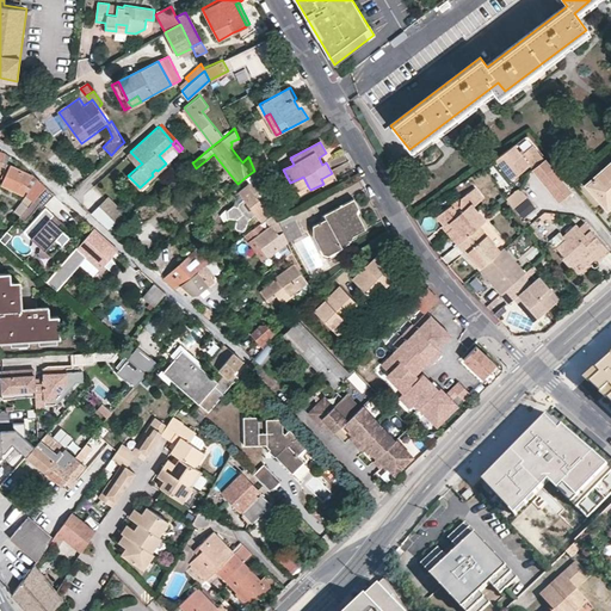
[(523,155),(514,143),(498,155),(513,176),(529,164),(559,202),(571,192),(535,147),(523,155)]
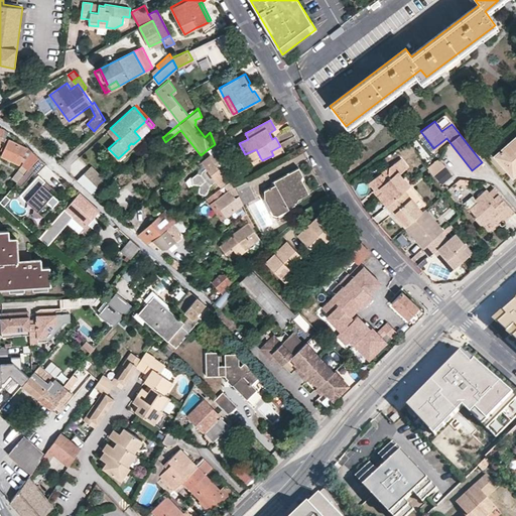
[(213,139),(226,133),(222,125),(210,132),(213,139)]
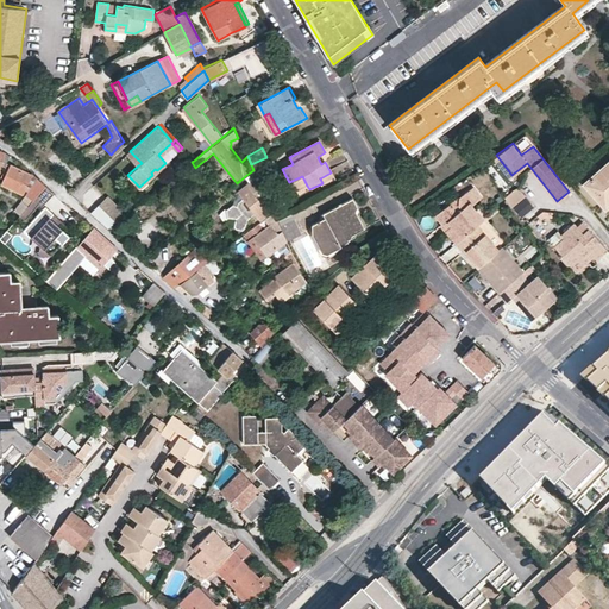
[(6,164),(11,155),(5,151),(2,150),(0,149),(0,163),(1,163),(6,164)]
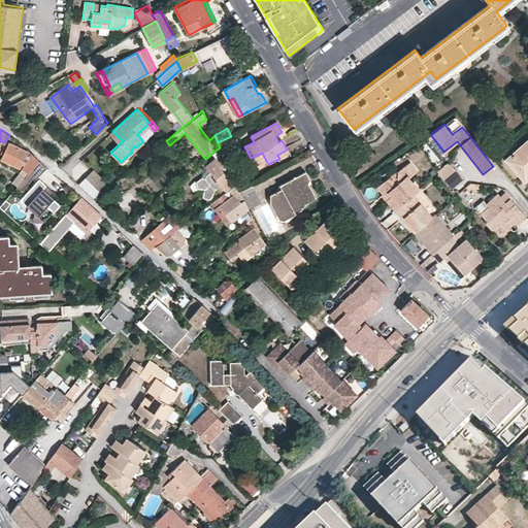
[(525,180),(527,177),(527,140),(506,159),(525,180)]
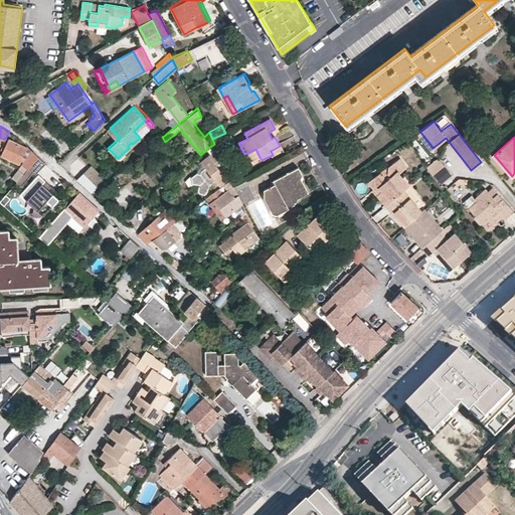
[(2,154),(20,163),(20,162),(27,148),(10,139),(8,141),(6,139),(1,149),(4,150),(2,154)]
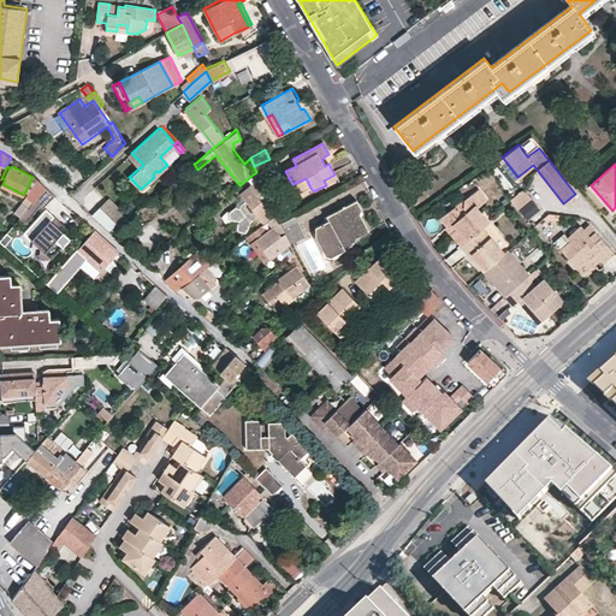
[(252,223),(258,217),(262,223),(272,215),(261,200),(267,195),(256,172),(248,178),(253,184),(240,194),(246,201),(244,202),(241,205),(240,208),(235,207),(227,213),(230,220),(230,221),(229,225),(232,230),(236,230),(238,232),(244,234),(247,232),(252,223)]
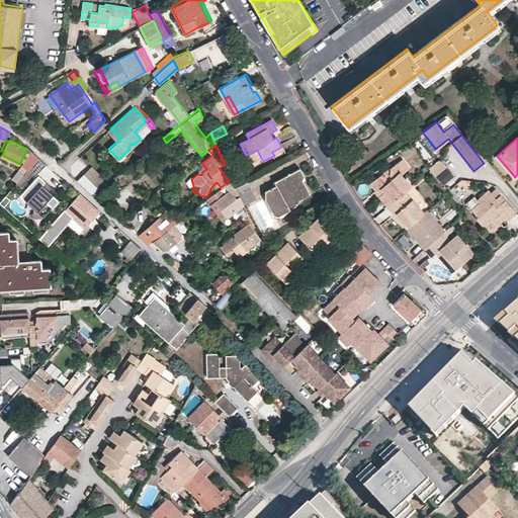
[(35,153),(28,147),(27,149),(20,163),(23,165),(35,153)]
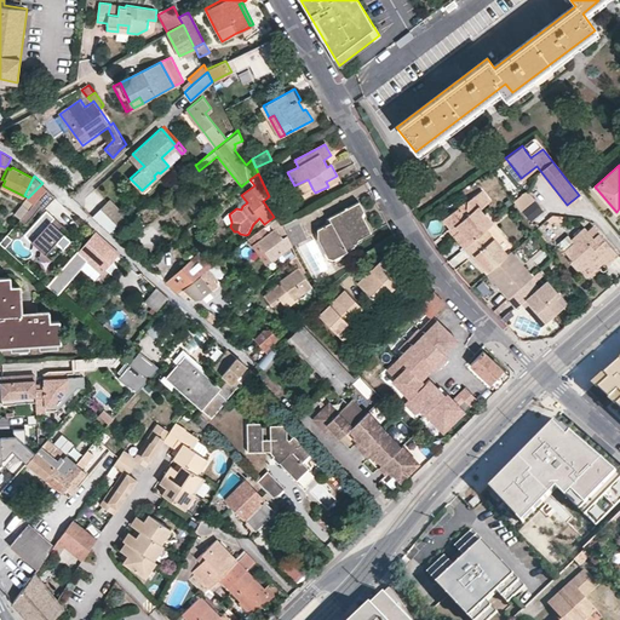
[(328,187),(339,181),(337,176),(326,182),(328,187)]
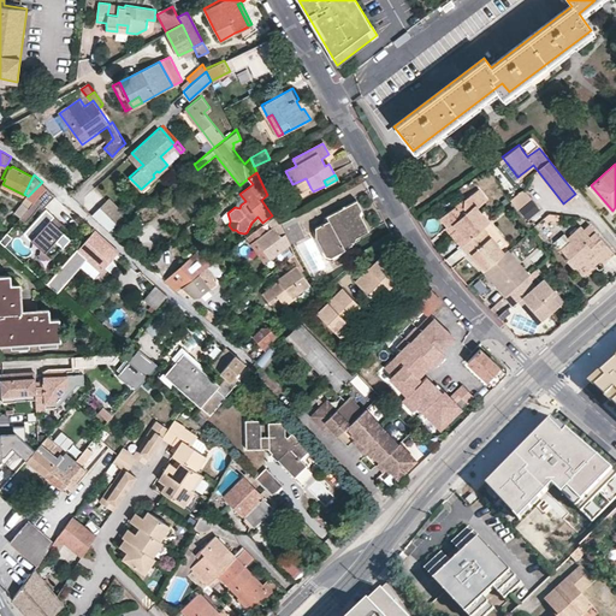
[(306,178),(292,184),(297,194),(311,188),(306,178)]
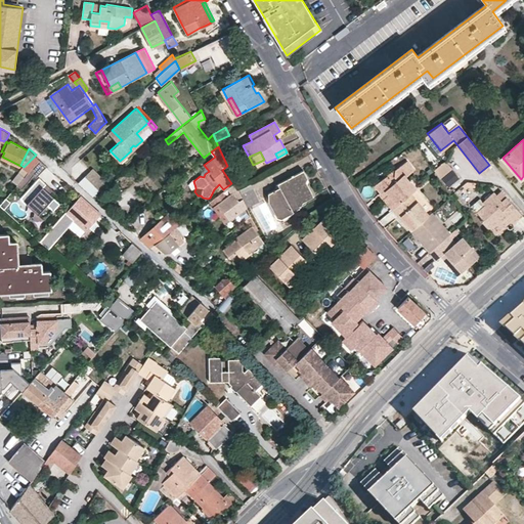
[(18,173),(24,177),(40,159),(36,155),(24,167),(18,173)]
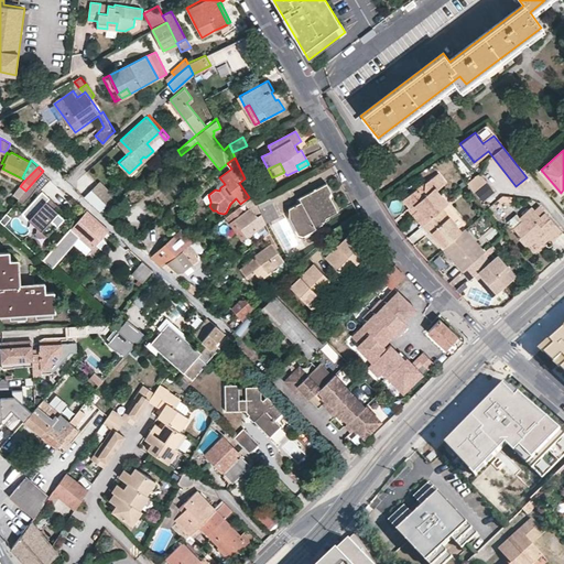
[(449,203),(442,194),(436,186),(445,179),(436,167),(425,177),(423,186),(425,190),(423,193),(416,185),(402,197),(411,208),(415,204),(420,209),(414,214),(422,223),(424,225),(443,208),(449,203)]
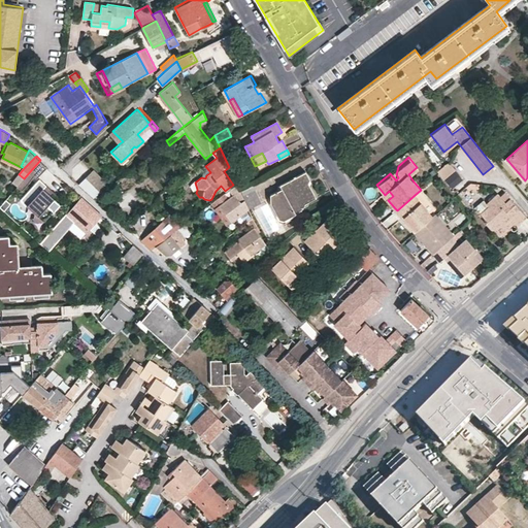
[(197,166),(201,162),(198,159),(195,161),(194,160),(188,164),(192,169),(197,166)]
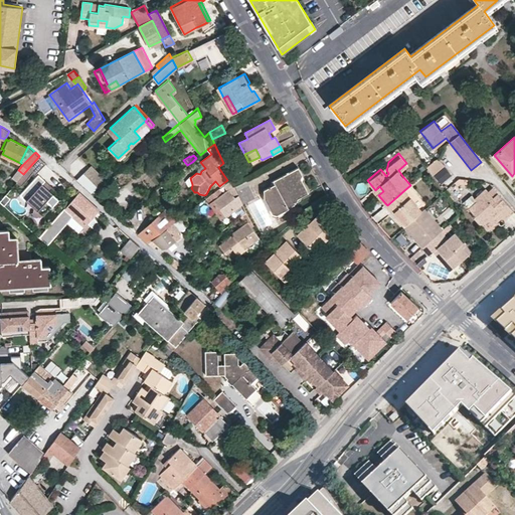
[(36,173),(46,162),(39,156),(23,174),(18,181),(22,184),(34,171),(36,173)]
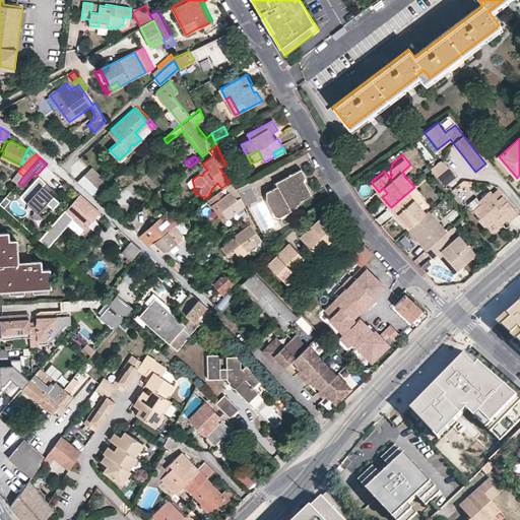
[(450,168),(445,160),(434,170),(439,177),(450,168)]
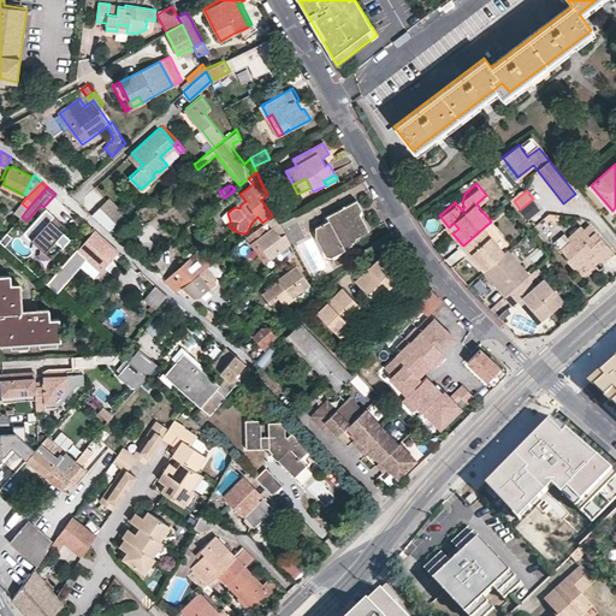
[(465,194),(455,202),(462,211),(465,207),(462,203),(465,194)]
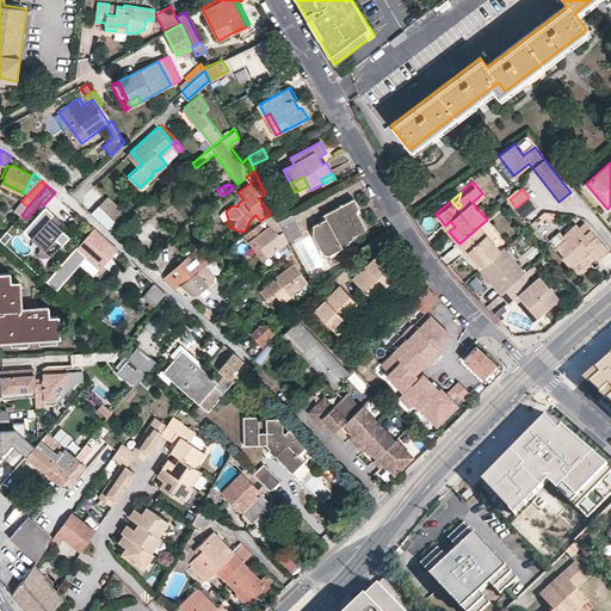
[(127,215),(112,197),(103,204),(117,223),(127,215)]
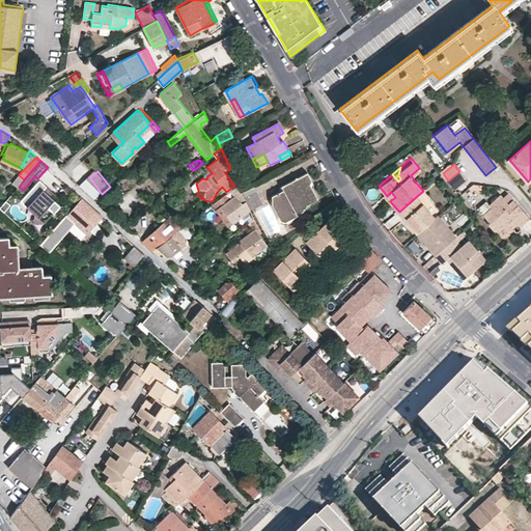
[(287,220),(300,214),(307,207),(309,203),(320,198),(312,183),(313,179),(309,171),(283,186),(285,189),(274,195),(275,203),(283,219),(287,220)]
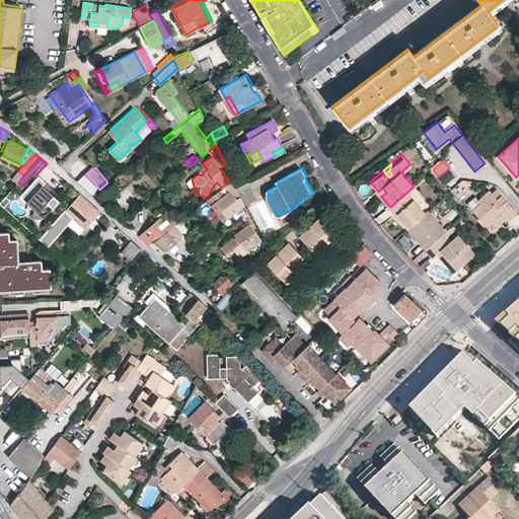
[(87,173),(77,181),(85,189),(92,195),(99,190),(87,173)]
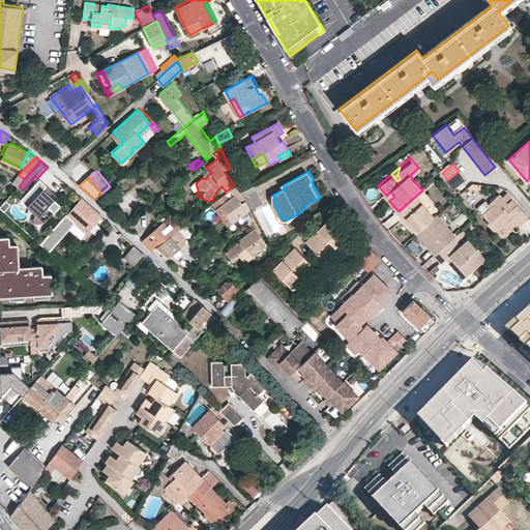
[(51,194),(45,187),(48,184),(40,178),(22,199),(35,212),(46,221),(61,203),(51,194)]
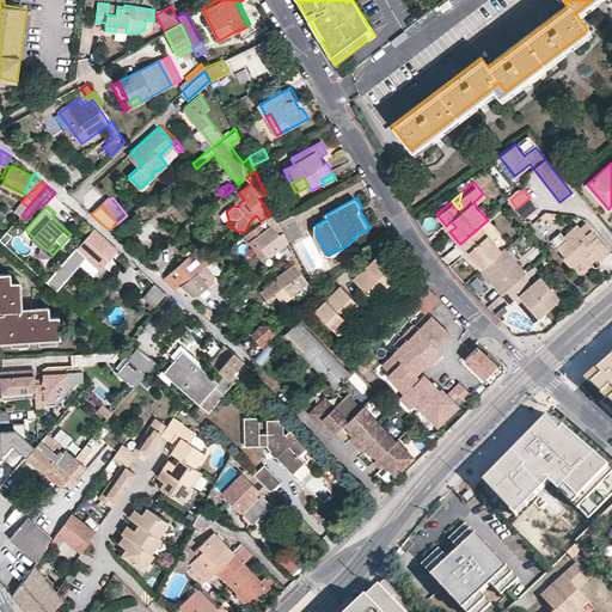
[(484,208),(479,210),(488,220),(490,216),(484,208)]
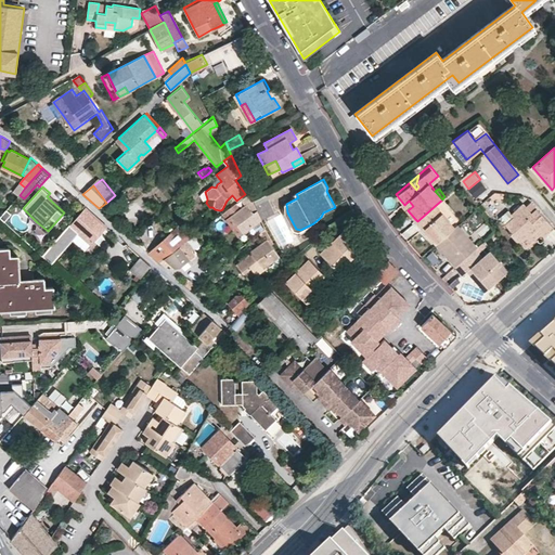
[(53,203),(56,199),(50,193),(47,196),(53,203)]
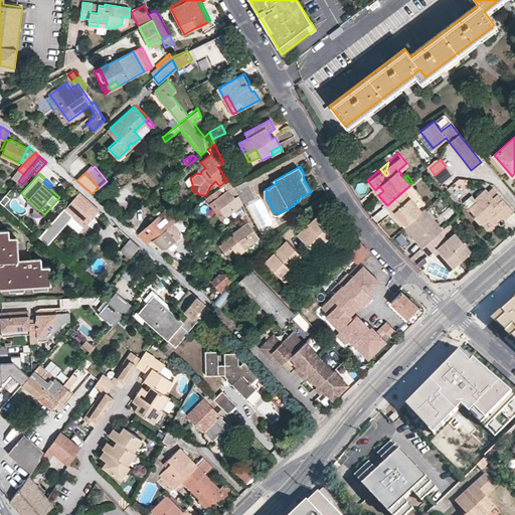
[(230,180),(223,185),(228,190),(221,195),(217,190),(205,199),(208,203),(213,199),(225,216),(243,202),(234,186),(230,180)]
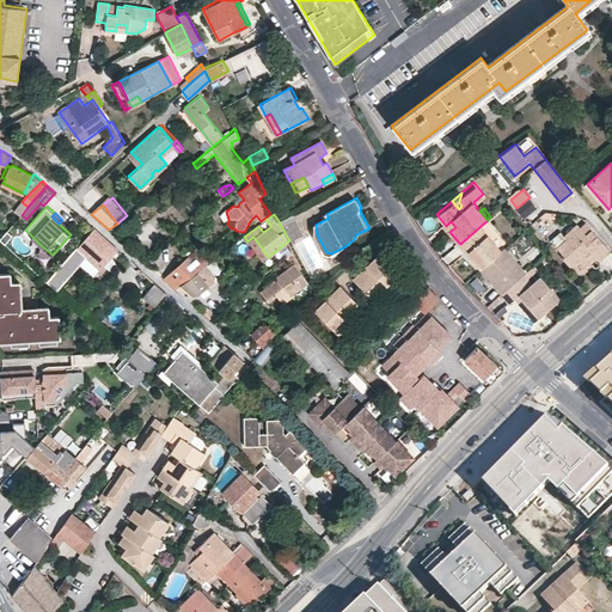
[(295,220),(293,214),(279,221),(289,240),(289,242),(291,242),(304,234),(295,220)]
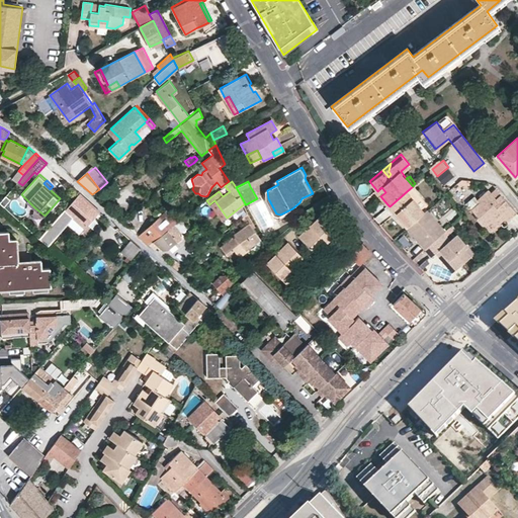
[(376,192),(380,196),(385,192),(381,187),(377,191),(376,192)]
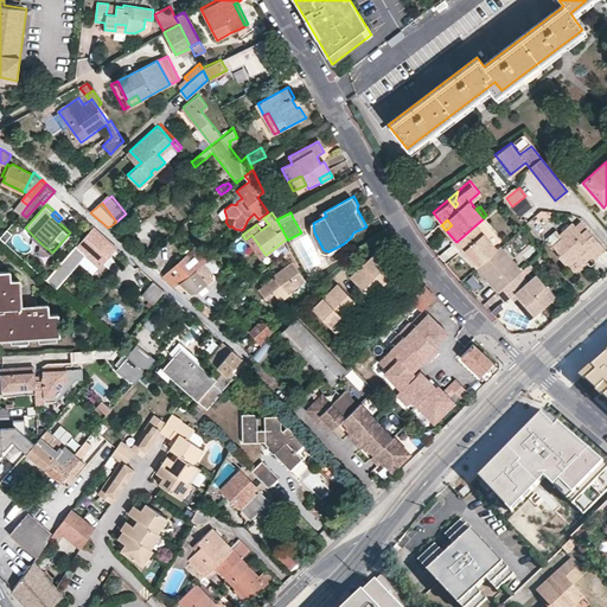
[(588,250),(592,255),(594,259),(605,249),(582,221),(575,227),(572,223),(558,234),(562,237),(553,244),(561,253),(557,256),(564,266),(568,263),(574,270),(583,262),(580,256),(588,250)]
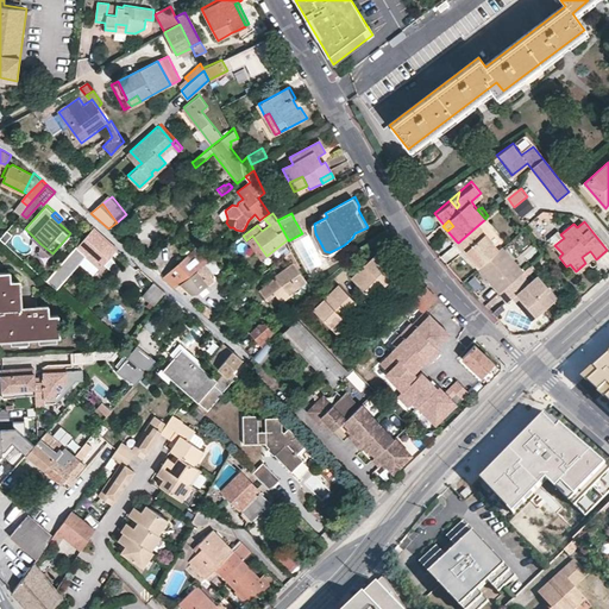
[(500,250),(478,225),(458,243),(466,252),(469,250),(475,257),(471,259),(477,265),(479,268),(483,265),(500,250)]
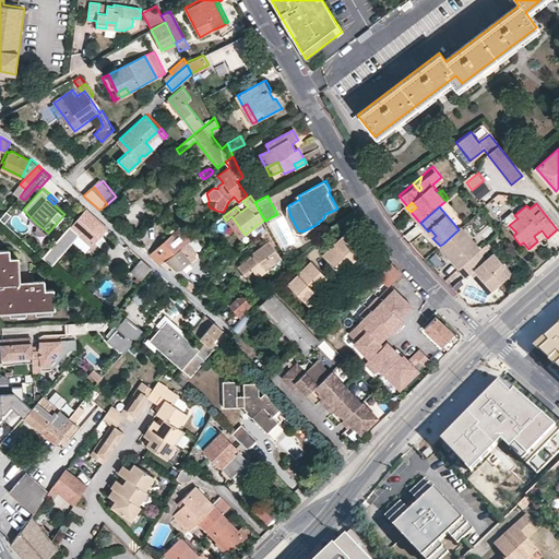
[(69,225),(42,257),(51,265),(79,234),(93,245),(107,228),(86,210),(70,226),(69,225)]
